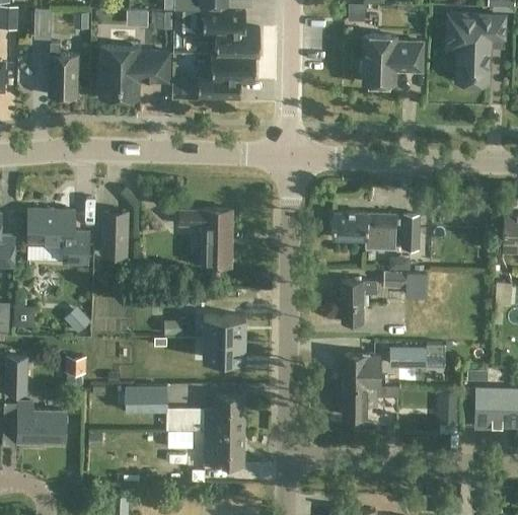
[(200,0),(200,8),(229,9),(229,0),(200,0)]
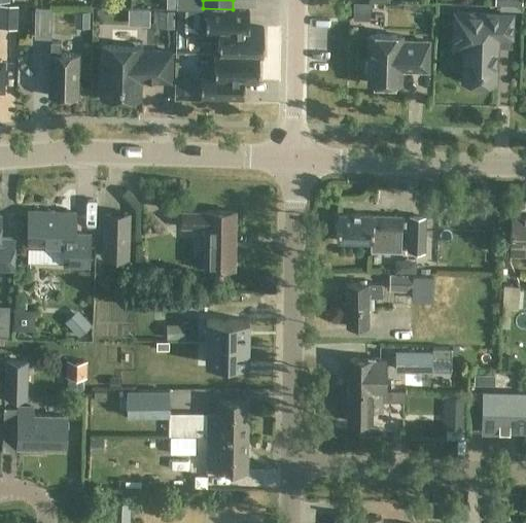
[(354,5),(355,21),(371,20),(370,4),(354,5)]
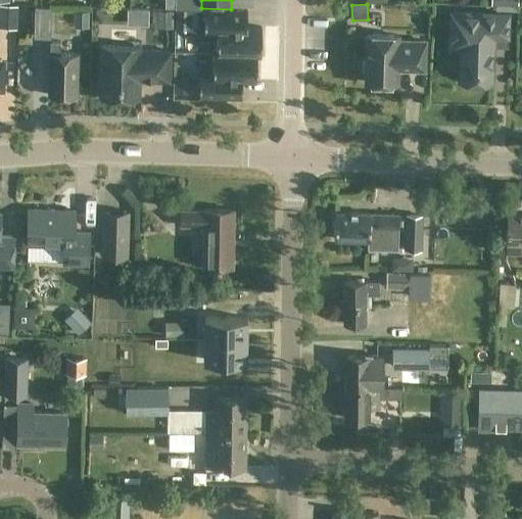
[(17,10),(1,9),(0,28),(16,28),(17,10)]
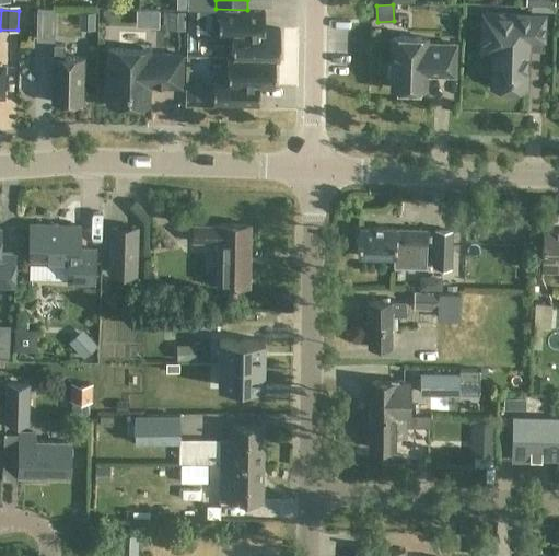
[(37,45),(55,45),(56,13),(37,13),(37,45)]
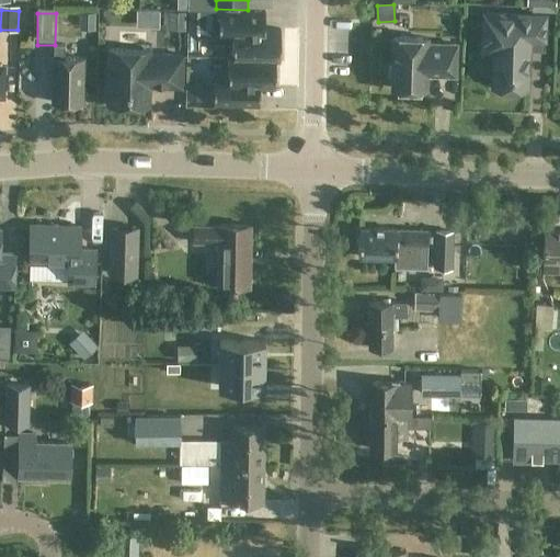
[(282,34),(265,34),(266,15),(220,15),(220,42),(235,42),(235,61),(276,63),(276,64),(281,64),(282,34)]
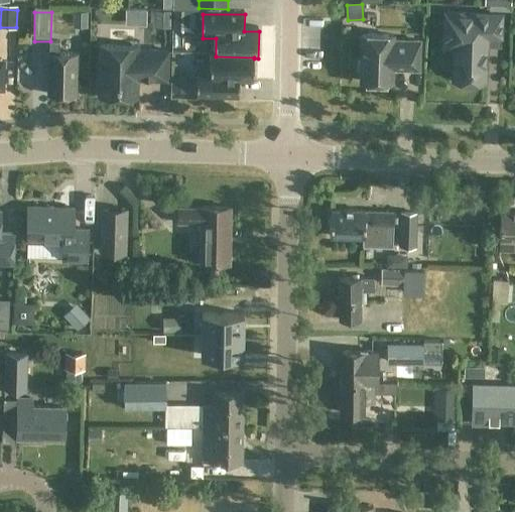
[(502,18),(445,17),(444,51),(457,52),(456,85),(461,85),(464,89),(476,89),(479,86),(485,86),(486,50),(501,50),(502,18)]
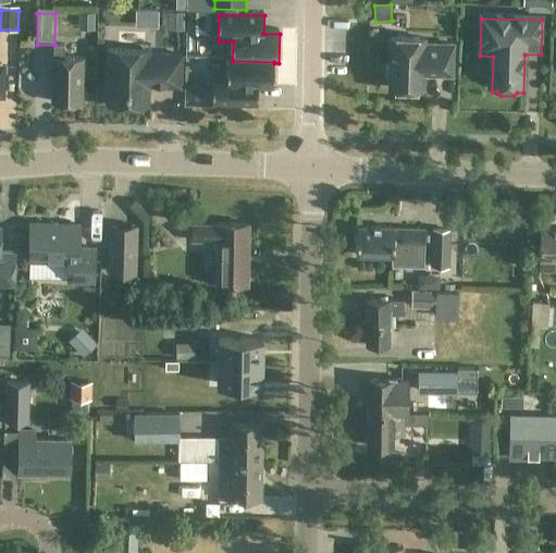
[(138,46),(152,47),(153,32),(138,31),(138,46)]
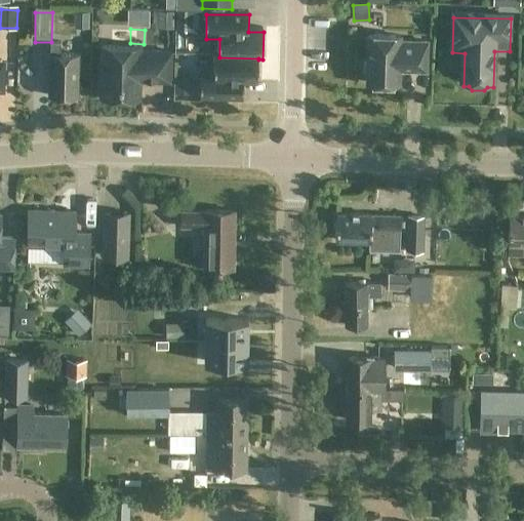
[(19,33),(7,33),(7,55),(19,55),(19,33)]
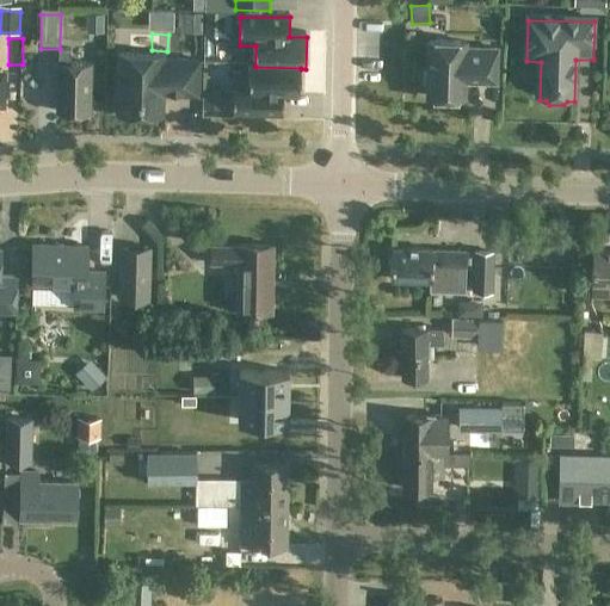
[(466,86),(497,87),(498,54),(467,53),(467,47),(430,45),(429,74),(426,76),(424,79),(424,85),(425,87),(429,90),(429,101),(464,103),(466,86)]
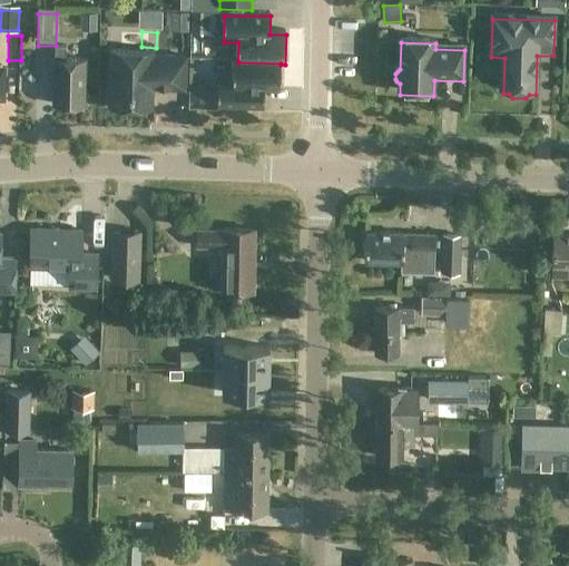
[(67,50),(56,50),(56,64),(55,64),(54,109),(86,109),(86,65),(67,64),(67,50)]
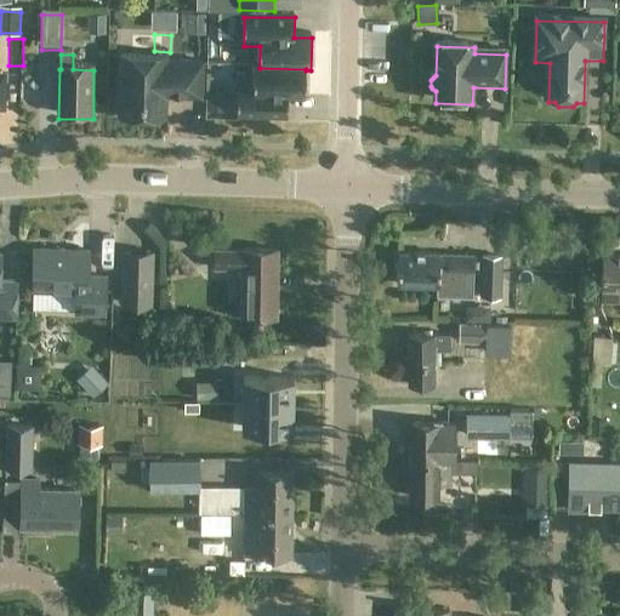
[(168,61),(121,60),(120,120),(125,120),(126,124),(130,125),(135,125),(138,124),(141,120),(166,121),(166,103),(172,97),(176,101),(203,101),(203,67),(168,66),(168,61)]
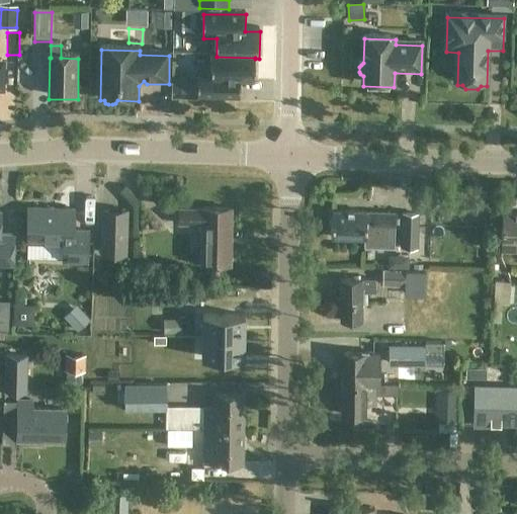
[(198,100),(231,100),(240,100),(241,84),(255,84),(255,59),(255,58),(217,57),(212,57),(211,76),(198,76),(198,100)]
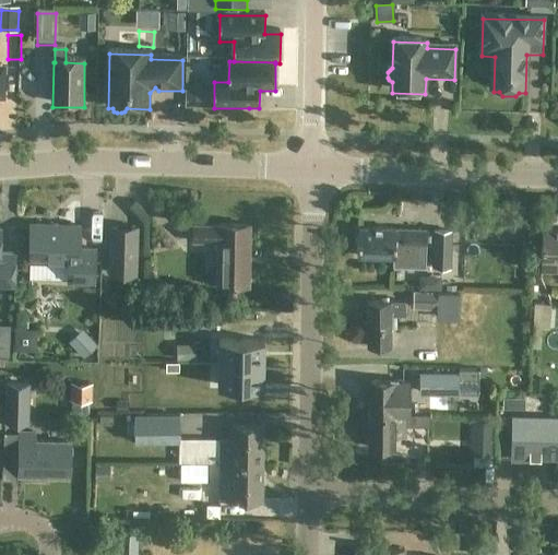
[(70,224),(83,225),(85,203),(72,202),(70,224)]
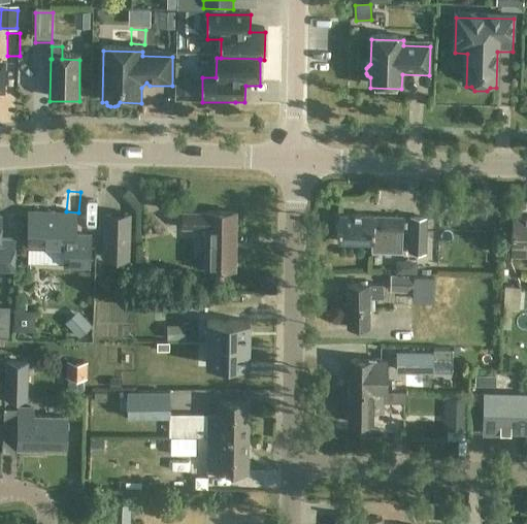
[(207,217),(183,217),(183,232),(206,233),(206,272),(236,273),(237,216),(209,215),(207,217)]
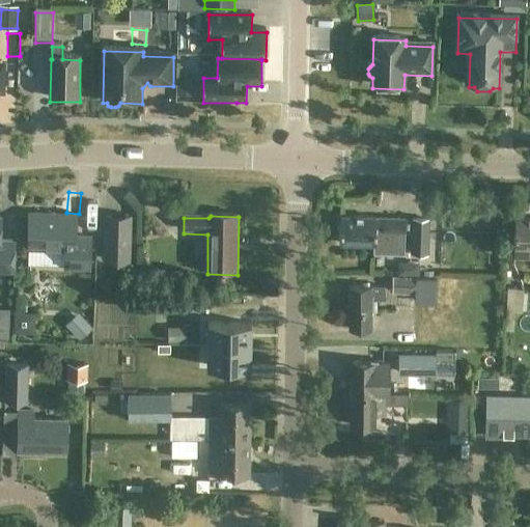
[(30,217),(29,251),(66,252),(65,271),(90,272),(91,241),(76,240),(77,219),(30,217)]
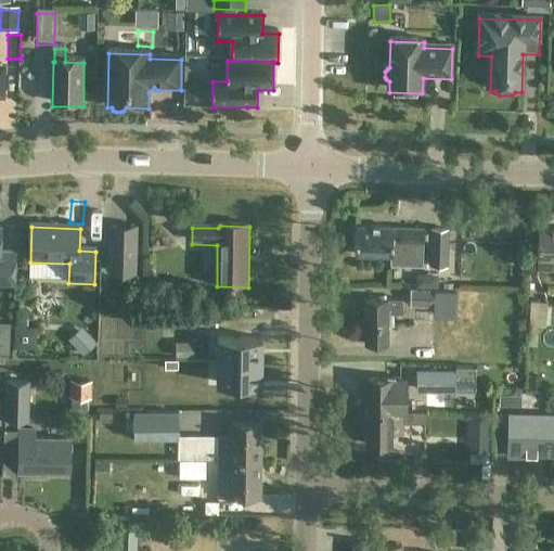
[(355,258),(391,259),(391,269),(421,270),(421,247),(422,247),(422,232),(393,231),(393,230),(356,229),(355,258)]
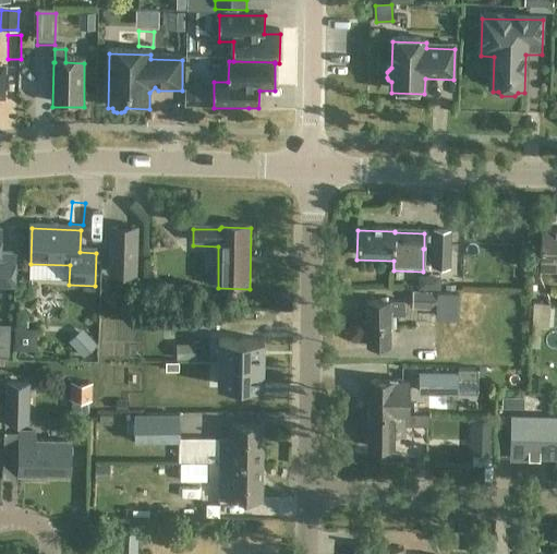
[(0,231),(0,288),(15,289),(16,257),(1,256),(2,231),(0,231)]
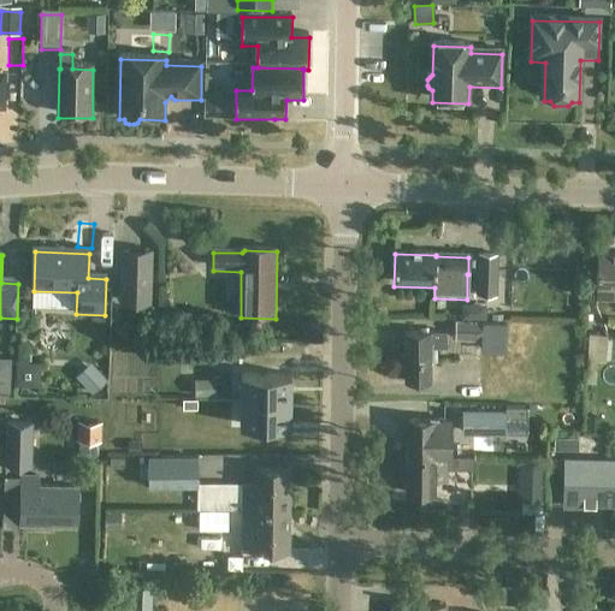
[(152,255),(124,255),(123,306),(151,307),(152,255)]
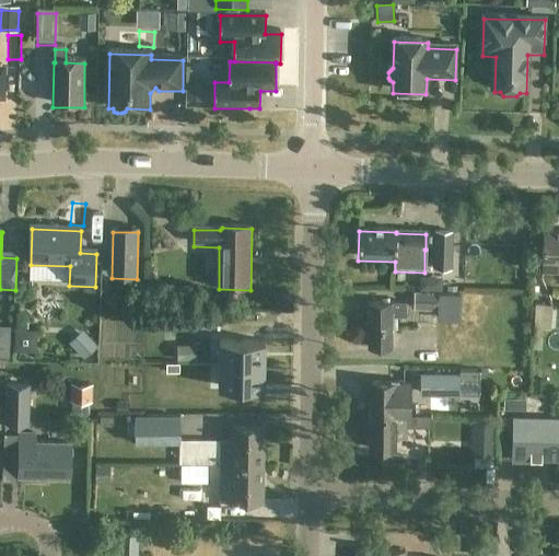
[(513,248),(513,233),(495,233),(495,248),(513,248)]
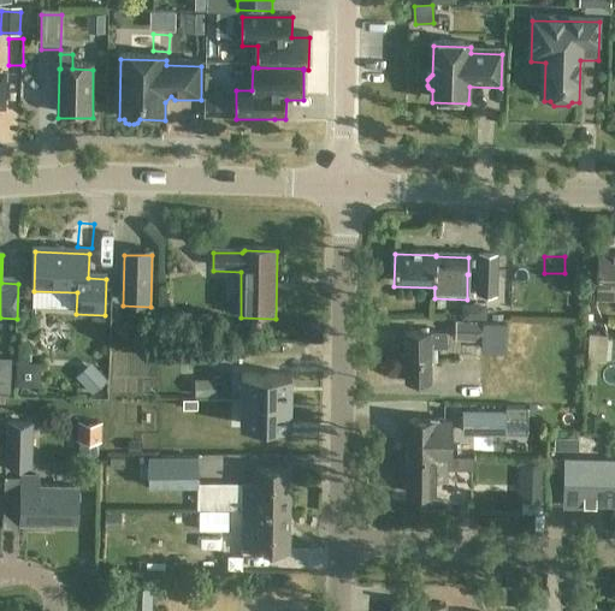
[(478,257),(478,300),(495,300),(495,257),(478,257)]
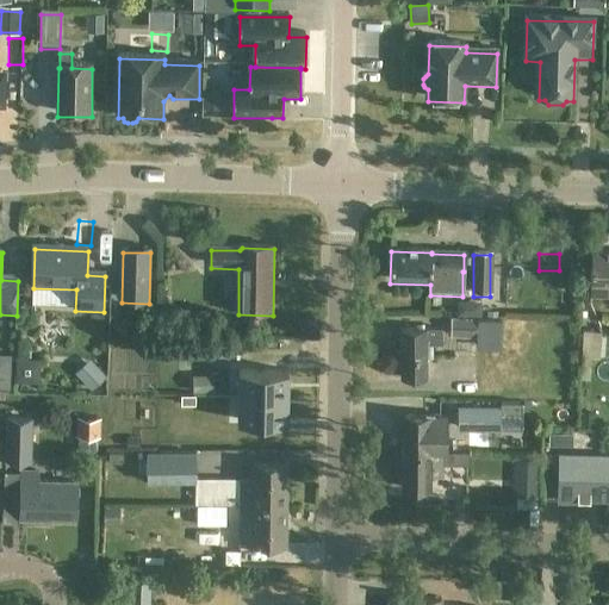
[(608,256),(594,256),(591,300),(608,300),(608,256)]
